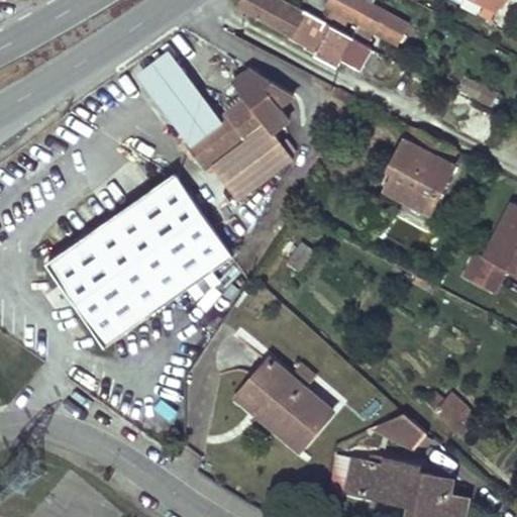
[(242,0),(239,6),(292,34),(304,11),(284,0),(242,0)]
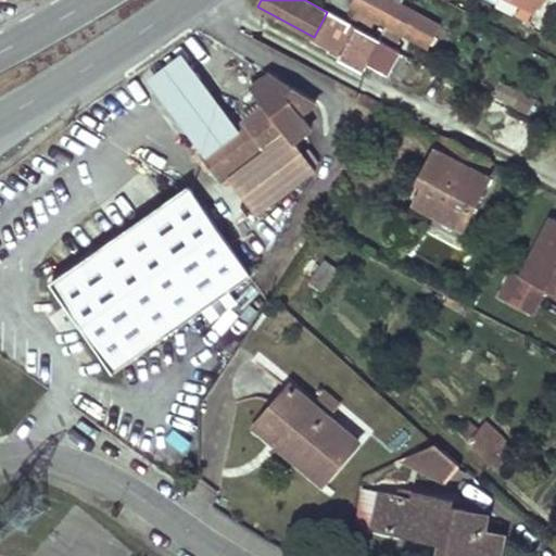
[(354,16),(364,22),(368,15),(389,26),(402,33),(413,12),(400,5),(390,0),(355,0),(353,7),(358,10),(354,16)]
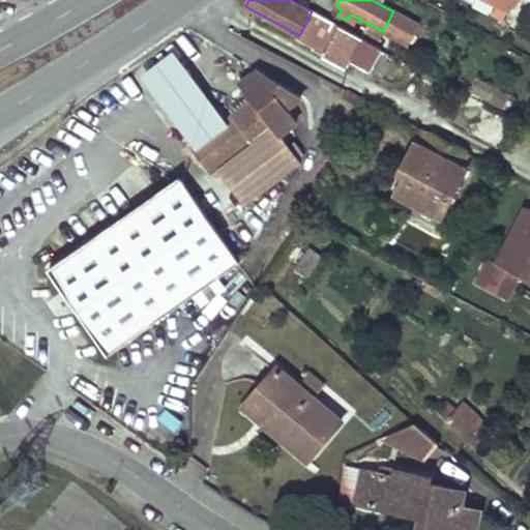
[(509,9),(490,0),(465,0),(503,21),(509,9)]
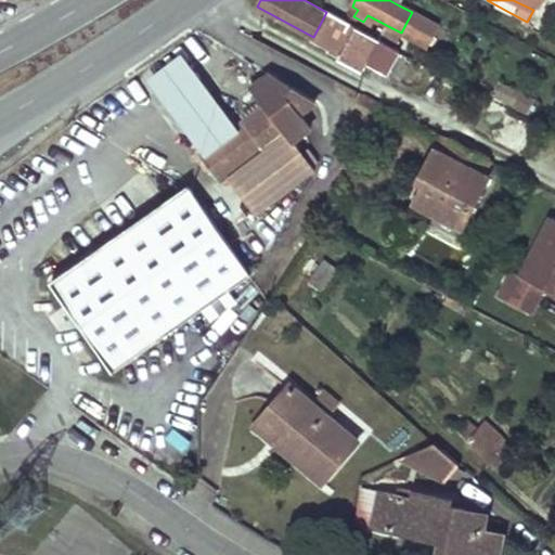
[(513,0),(533,10),(538,0),(513,0)]
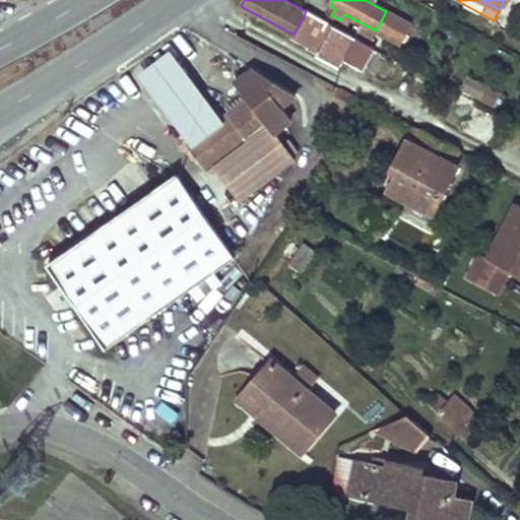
[(353,37),(306,11),(294,35),(291,38),(309,47),(312,50),(318,53),(317,55),(337,66),(342,57),(353,37)]
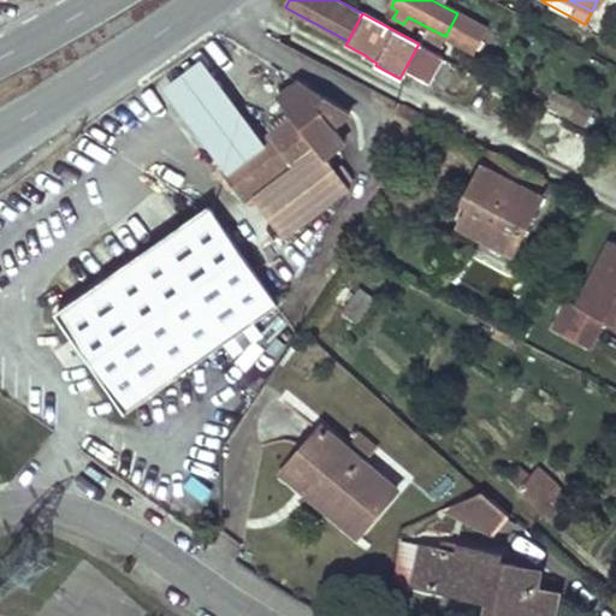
[(445,36),(431,29),(424,41),(438,48),(445,36)]
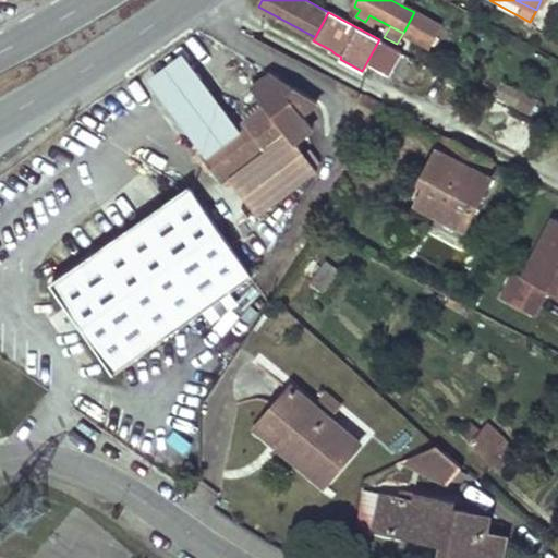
[(379,39),(367,61),(388,72),(400,50),(379,39)]
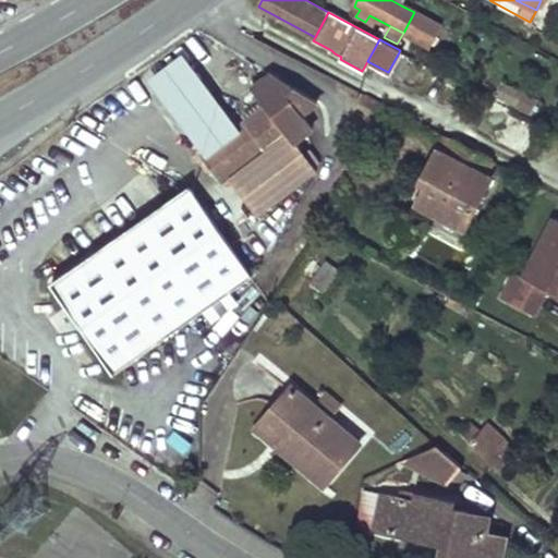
[(203,154),(240,125),(183,53),(148,79),(203,154)]
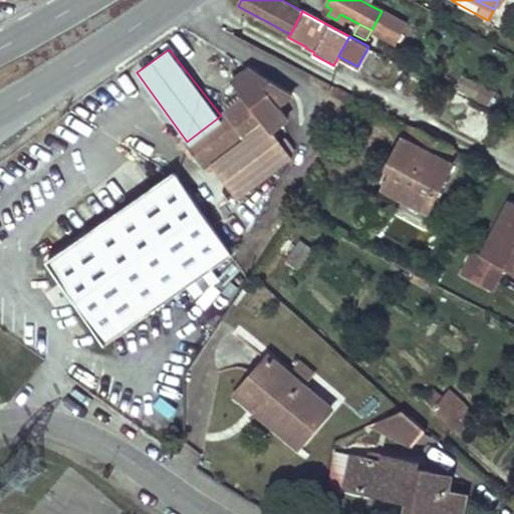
[(249,67),(233,79),(245,96),(221,115),(187,142),(205,167),(213,162),(240,197),(292,158),(271,130),(287,117),(277,104),(291,94),(249,67)]
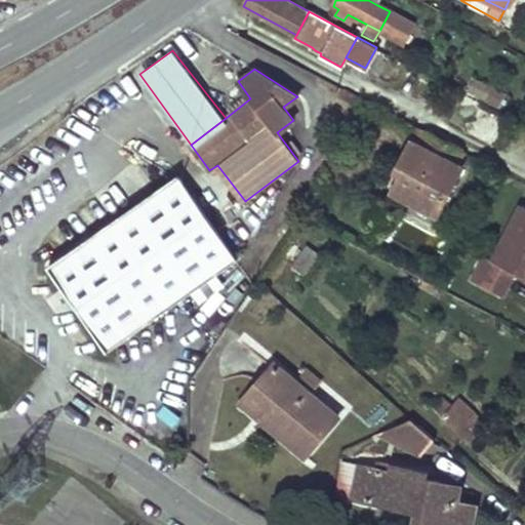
[(352,79),(346,90),(352,94),(360,98),(372,105),(377,96),(366,89),(366,86),(352,79)]
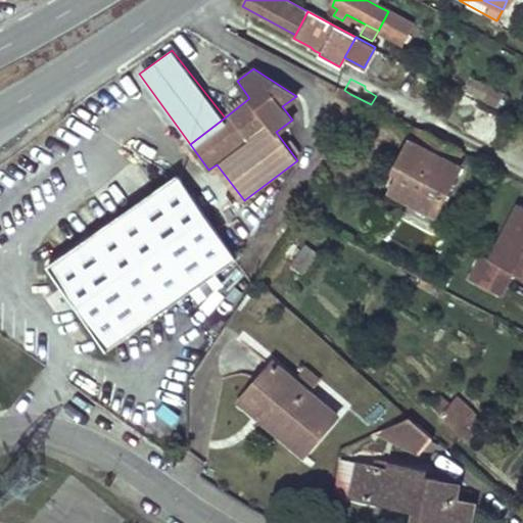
[(340,88),(336,97),(354,106),(359,98),(350,94),(344,90),(340,88)]
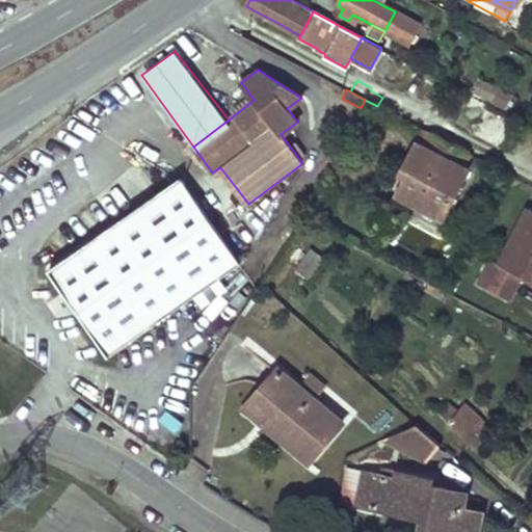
[(487,104),(471,96),(463,108),(480,118),(482,114),(485,108),(487,104)]
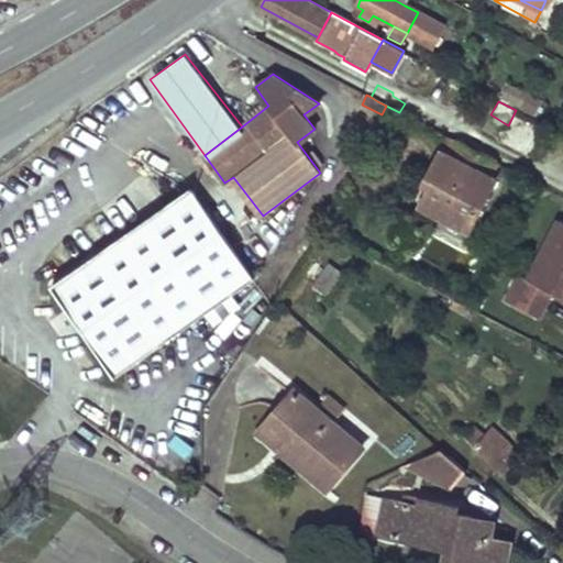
[(508,125),(499,142),(527,157),(541,130),(514,114),(510,121),(508,125)]
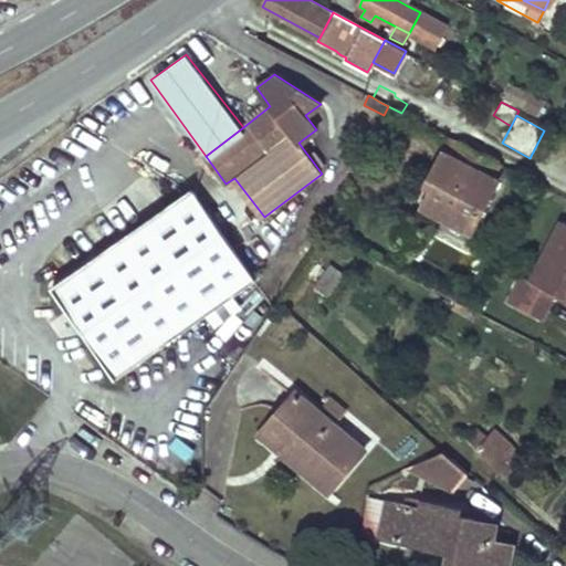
[(440,174),(423,207),(471,232),(496,181),(492,179),(499,165),(450,139),(433,171),(440,174)]
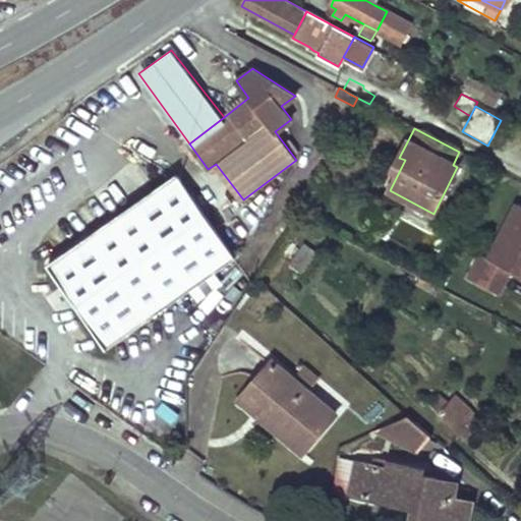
[(134,205),(50,264),(108,346),(235,257),(176,174),(156,189),(134,205)]
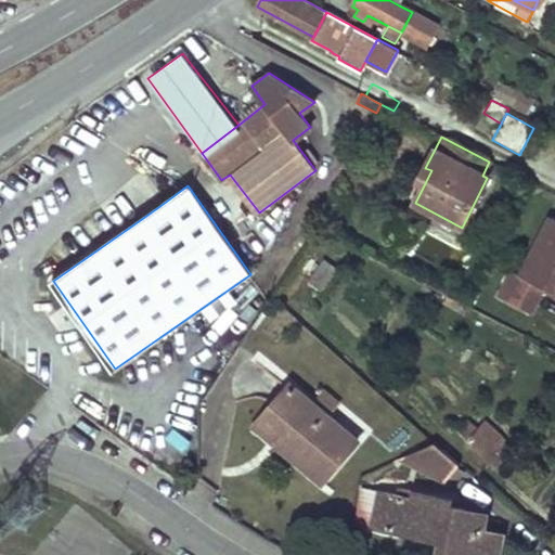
[(143,218),(166,202),(156,186),(132,202),(143,218)]
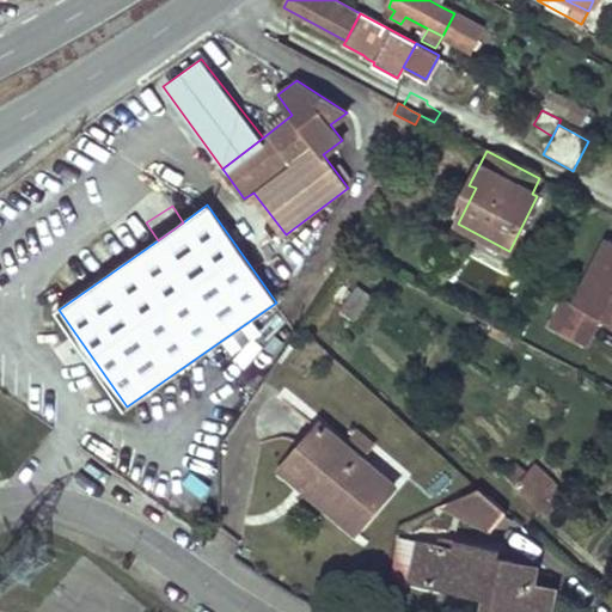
[(564,304),(549,332),(585,350),(600,322),(611,328),(611,245),(607,243),(573,307),(564,304)]
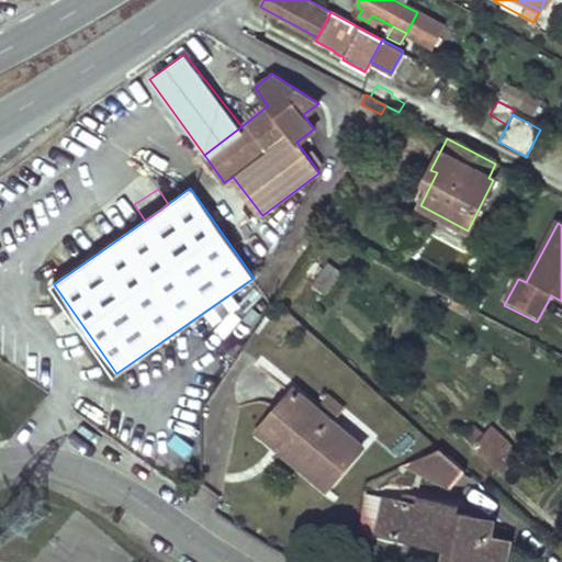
[(325,266),(311,284),(324,294),(338,276),(325,266)]
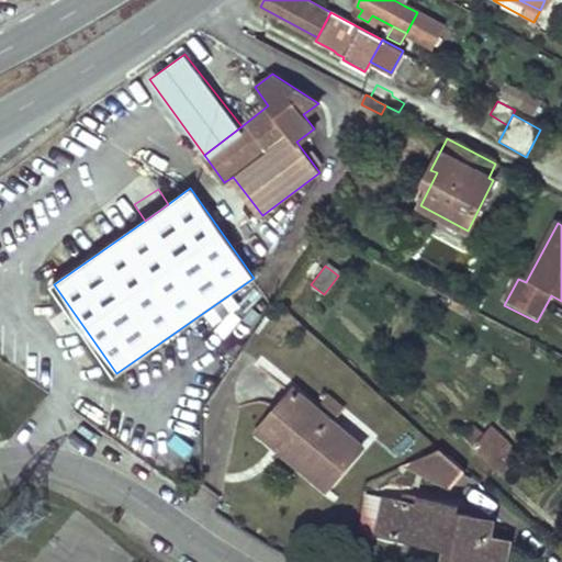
[(292,389),(267,419),(289,438),(279,449),(325,489),(362,447),(330,420),(329,419),(316,408),(292,389)]
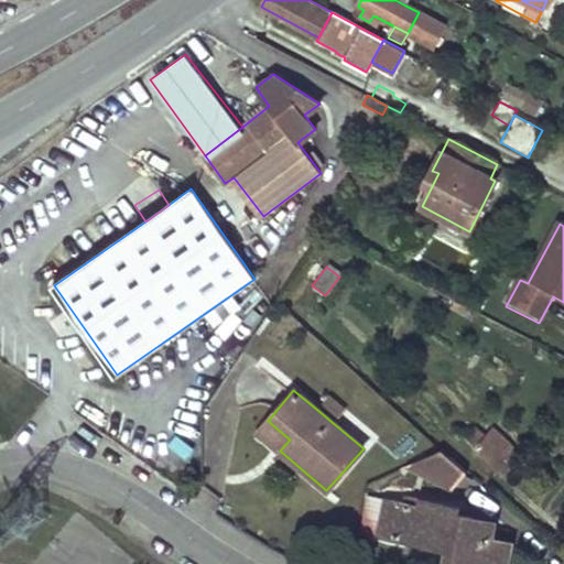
[(317,410),(331,421),(332,422),(344,407),(329,396),(317,410)]
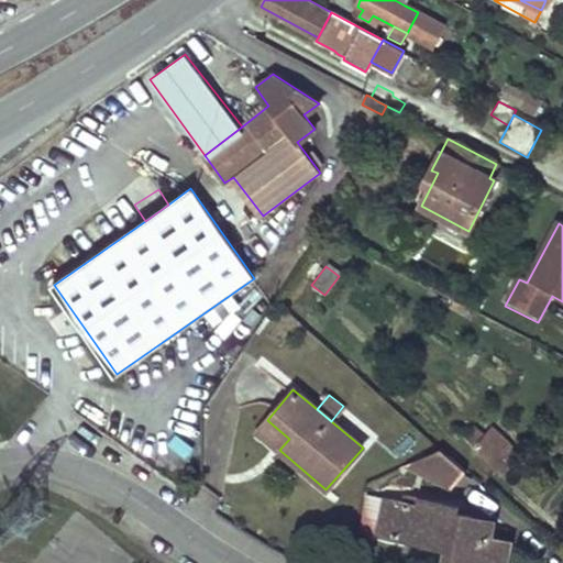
[(289,439),(267,420),(257,431),(279,450),(289,439)]
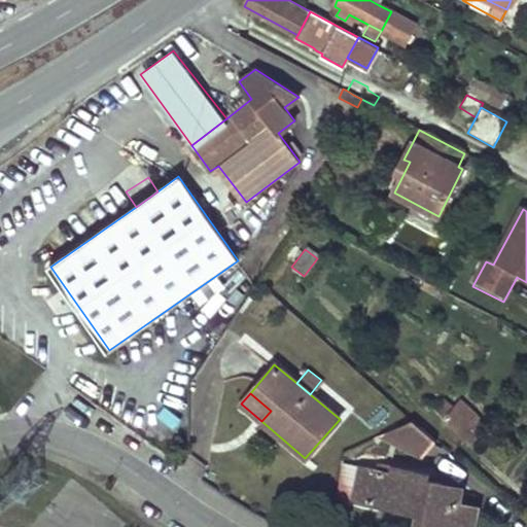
[(443,400),(434,408),(468,442),(478,433),(465,421),(473,413),(463,402),(455,411),(443,400)]
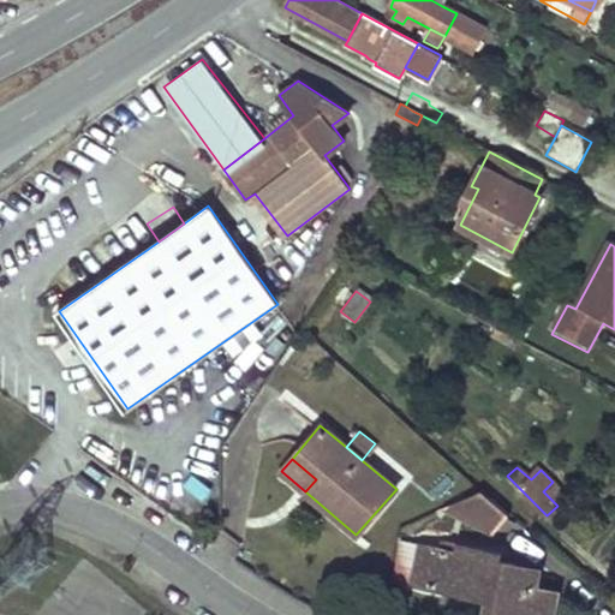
[(483,491),(442,508),(491,532),(509,515),(483,491)]
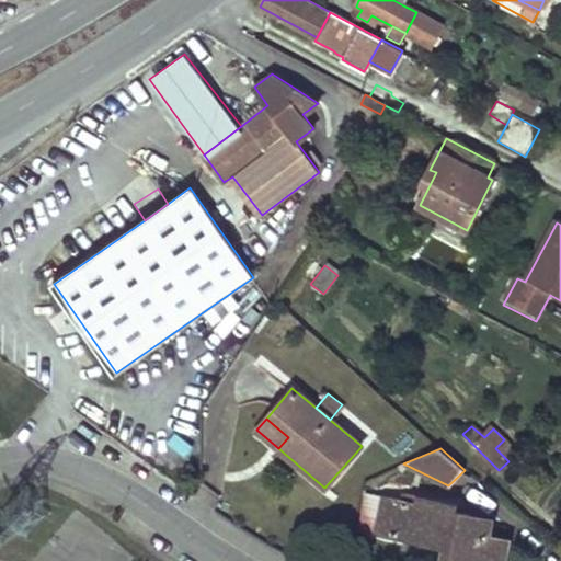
[(455,505),(419,499),(414,504),(404,502),(385,499),(378,534),(447,548),(445,559),(457,560),(503,560),(508,539),(489,536),(491,525),(480,523),(468,521),(469,514),(454,511),(455,505)]
